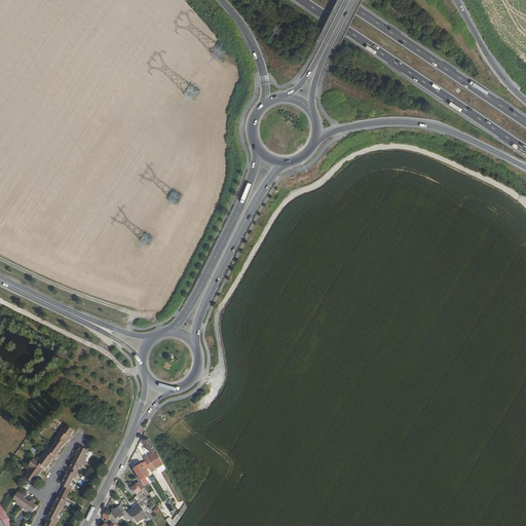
[(66,429),(62,435),(70,441),(76,433),(70,427),(67,430),(66,429)]
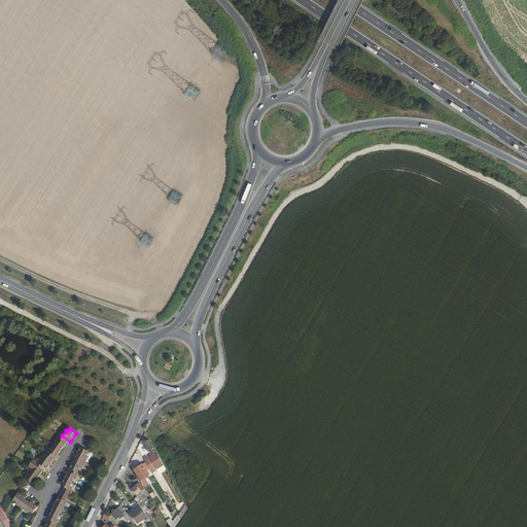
[(59,442),(56,446),(63,451),(70,442),(62,435),(58,441),(59,442)]
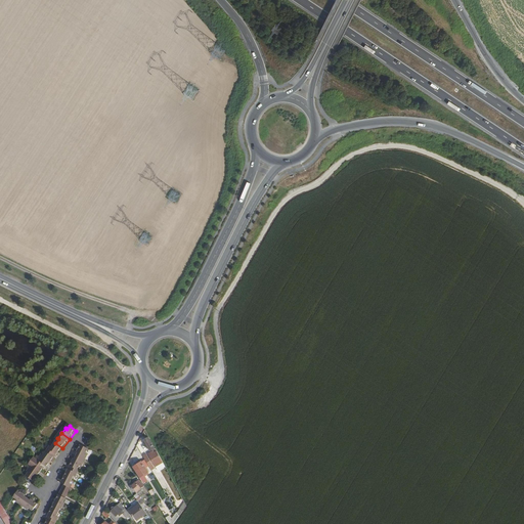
[(143,440),(150,451),(155,449),(148,437),(143,440)]
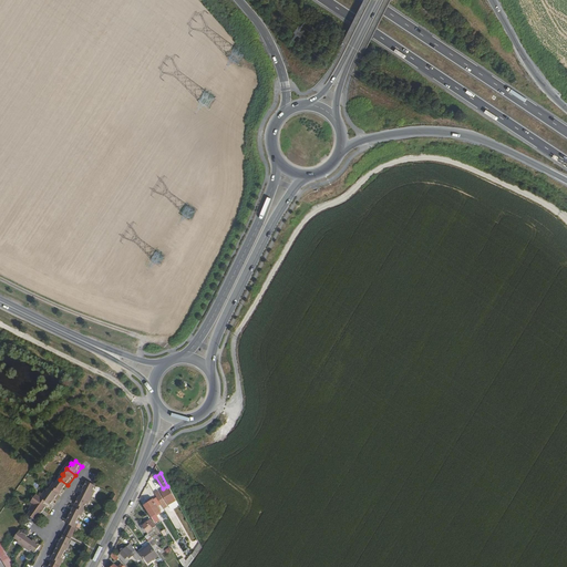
[(55,482),(50,488),(58,495),(59,496),(68,485),(60,480),(58,483),(55,482)]
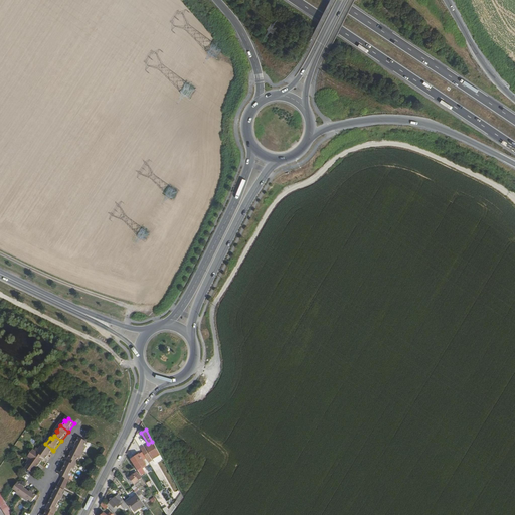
[(77,445),(75,449),(83,453),(87,447),(84,446),(87,442),(79,438),(76,445),(77,445)]
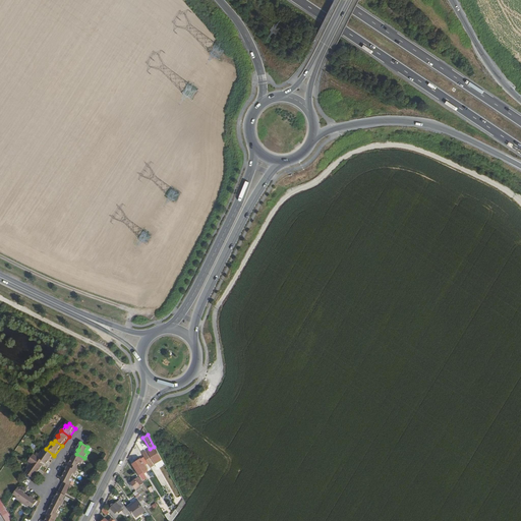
[(36,455),(44,461),(46,464),(53,455),(46,449),(44,452),(43,451),(41,454),(38,452),(36,455)]
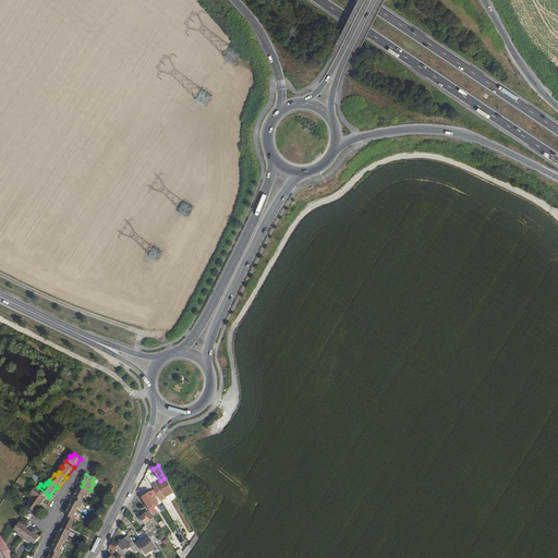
[(157,484),(165,498),(173,494),(167,481),(165,482),(164,481),(157,484)]
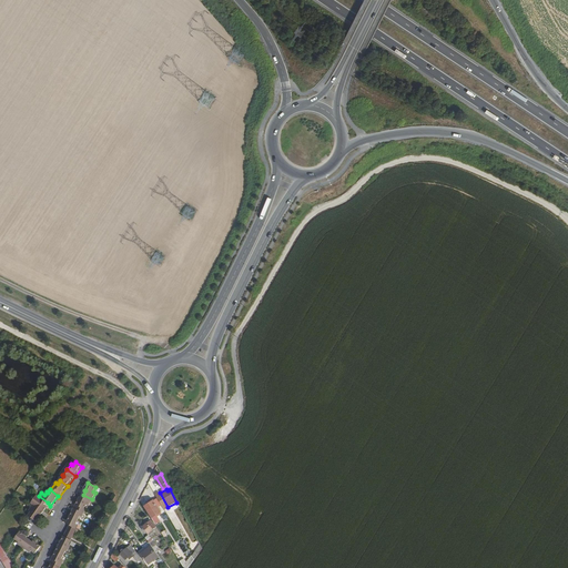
[(154,495),(163,509),(166,508),(158,493),(154,495)]
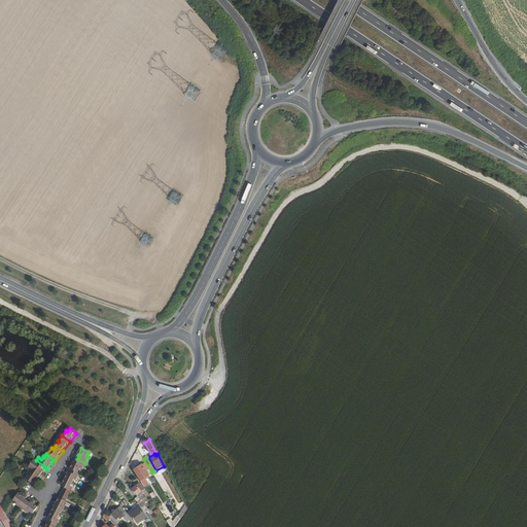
[(29,465),(41,475),(43,470),(42,469),(44,466),(36,460),(34,459),(29,465)]
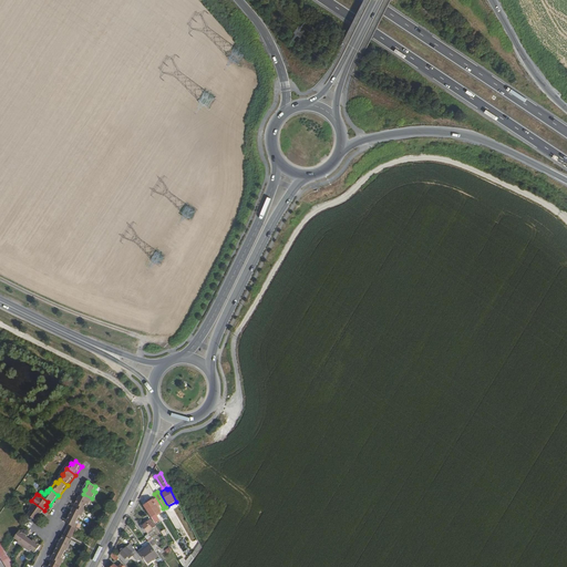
[(80,496),(75,505),(84,509),(86,506),(88,506),(92,498),(83,494),(81,497),(80,496)]
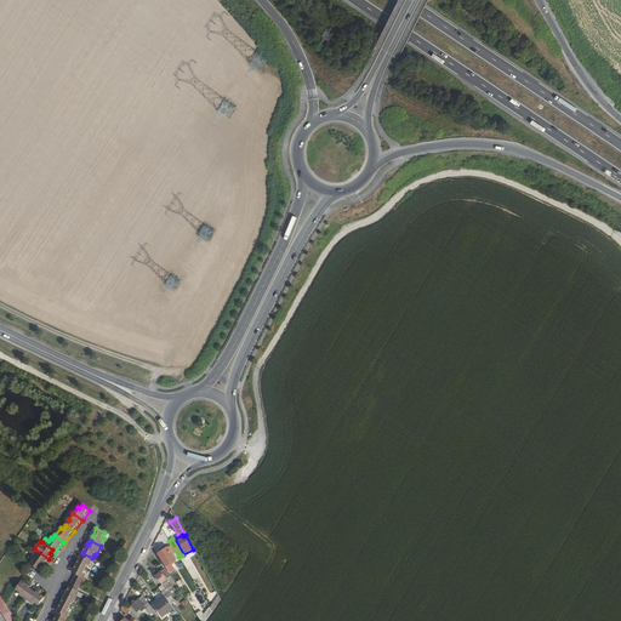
[(158,553),(161,558),(160,559),(165,567),(176,559),(167,547),(163,550),(158,553)]
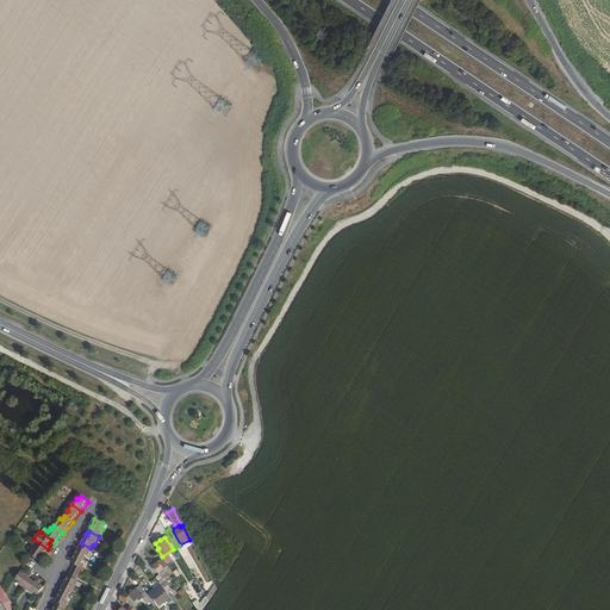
[(33,549),(30,553),(38,560),(48,549),(33,539),(32,541),(33,542),(31,547),(33,549)]
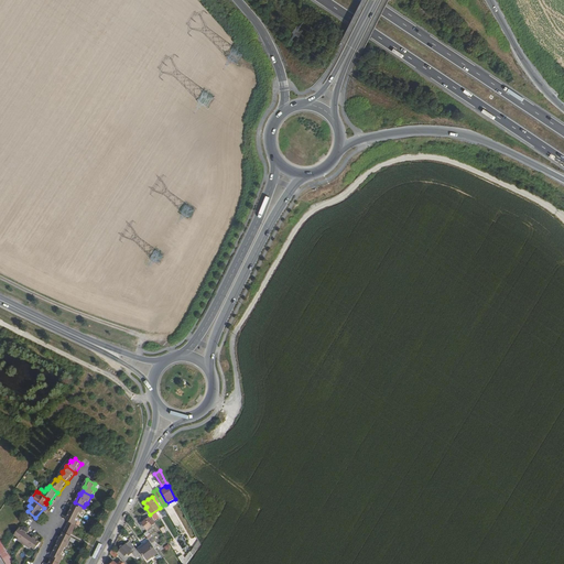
[(75,502),(69,513),(78,518),(80,513),(82,514),(86,508),(84,507),(75,502)]
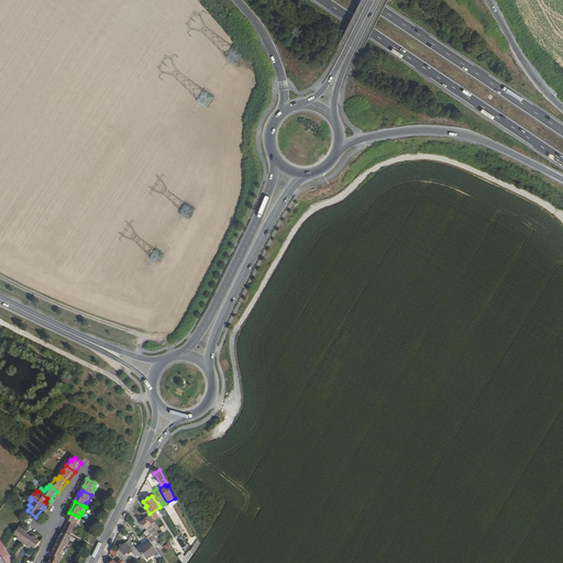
[(69,512),(66,520),(69,522),(76,526),(78,521),(76,521),(78,517),(69,512)]
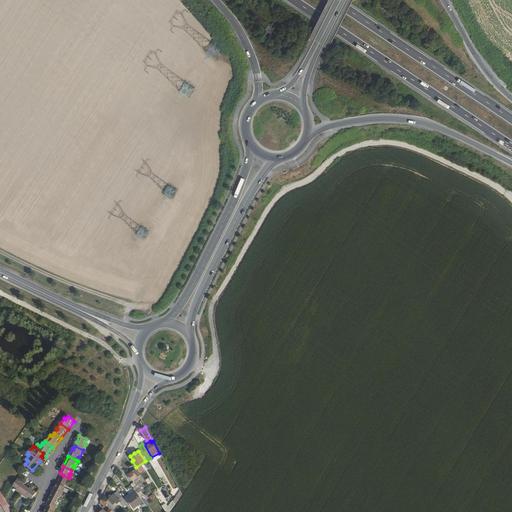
[(128,475),(133,480),(140,474),(135,469),(132,471),(128,475)]
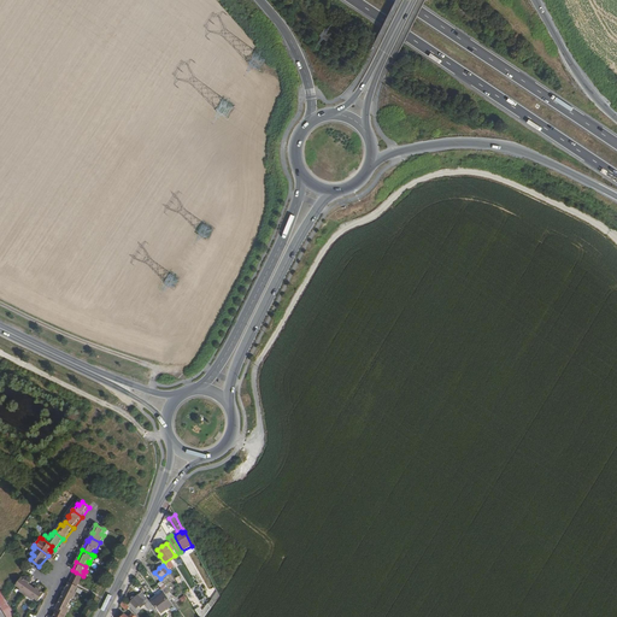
[(76,573),(71,580),(78,585),(83,576),(76,573)]
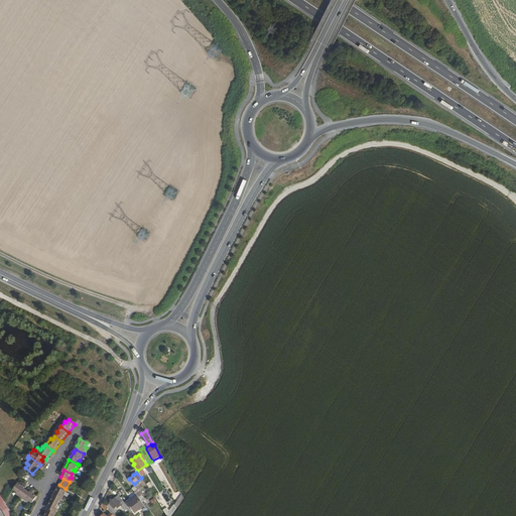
[(11,489),(14,492),(13,493),(19,498),(24,491),(21,489),(22,488),(16,483),(11,489)]
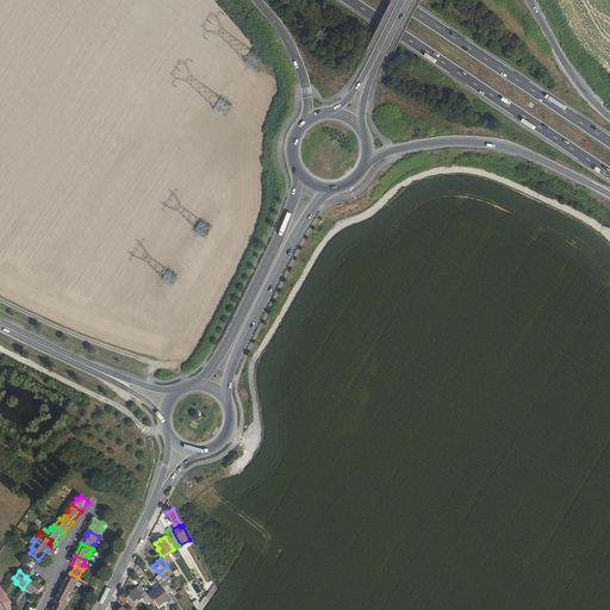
[(167,572),(174,582),(178,589),(181,586),(176,579),(169,571),(167,572)]
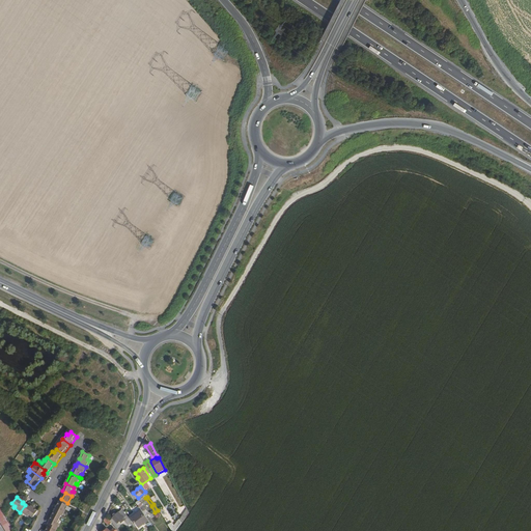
[(60,501),(57,508),(64,512),(66,508),(65,508),(66,504),(60,501)]
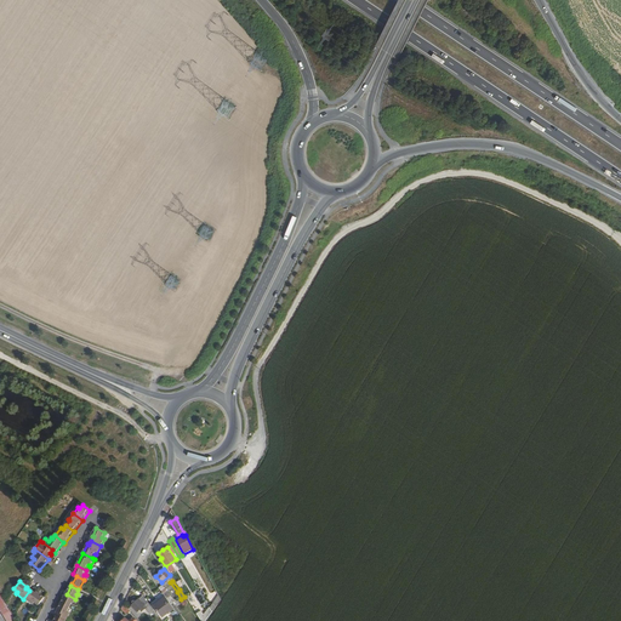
[(29,591),(23,599),(29,604),(30,602),(35,605),(41,598),(34,592),(33,594),(29,591)]
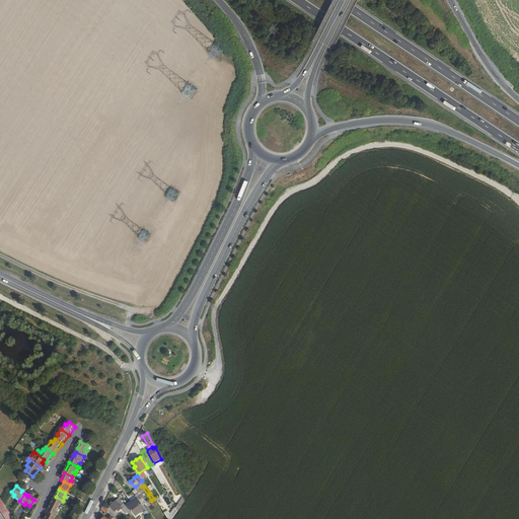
[(56,497),(52,504),(58,507),(60,503),(61,504),(63,501),(56,497)]
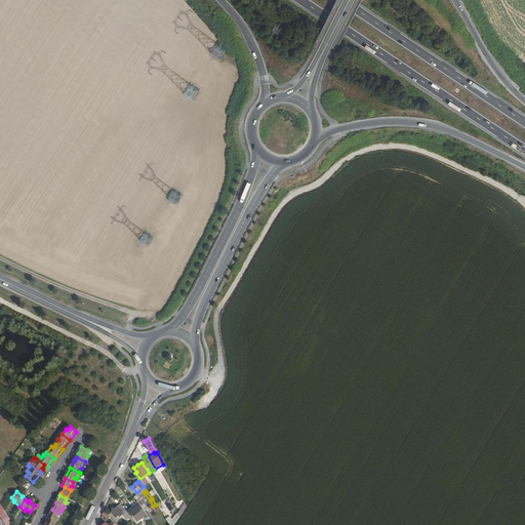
[(120,503),(109,515),(110,517),(113,520),(119,515),(120,516),(122,514),(127,520),(130,517),(120,503)]
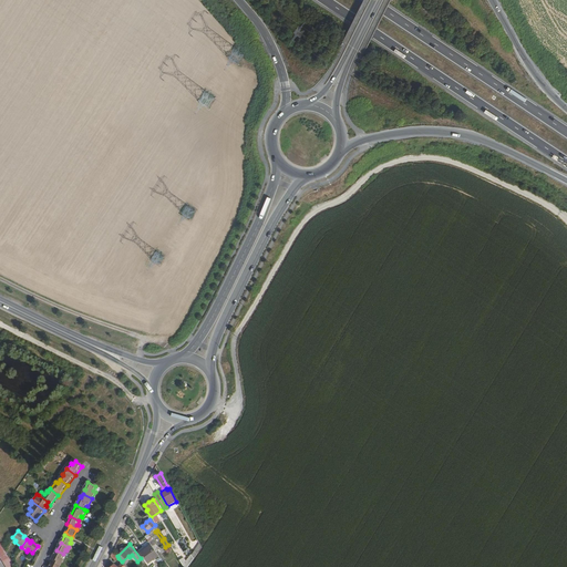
[(198,544),(186,559),(182,557),(177,562),(184,566),(186,566),(202,547),(198,544)]
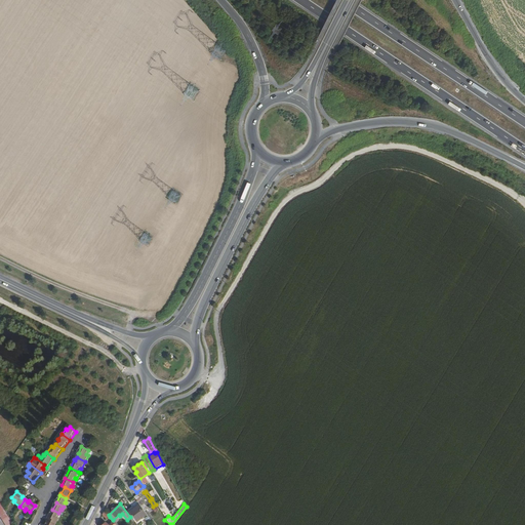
[(138,506),(146,516),(148,515),(142,508),(139,505),(138,506)]
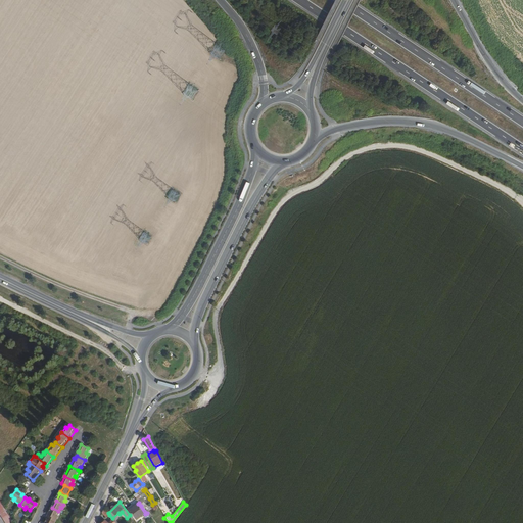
[(158,506),(164,512),(168,510),(160,503),(158,506)]
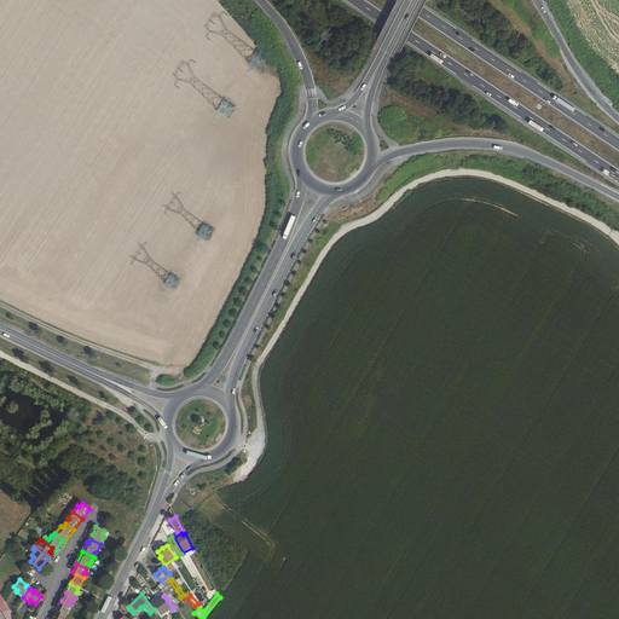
[(0,597),(0,607),(6,618),(16,618),(6,603),(3,596),(0,597)]
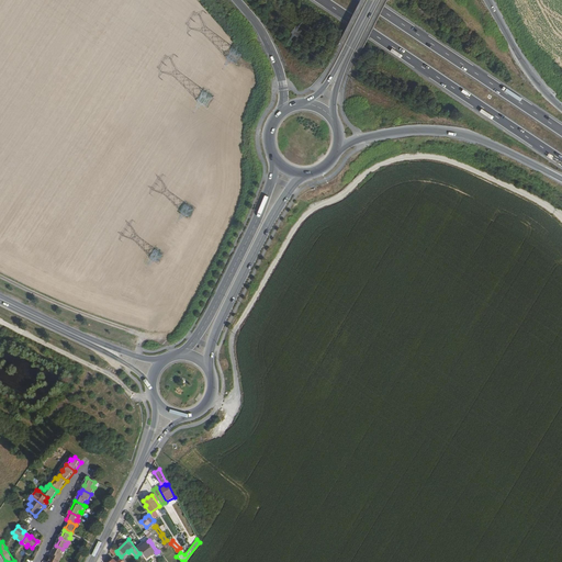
[(148,541),(139,549),(147,559),(156,552),(148,541)]
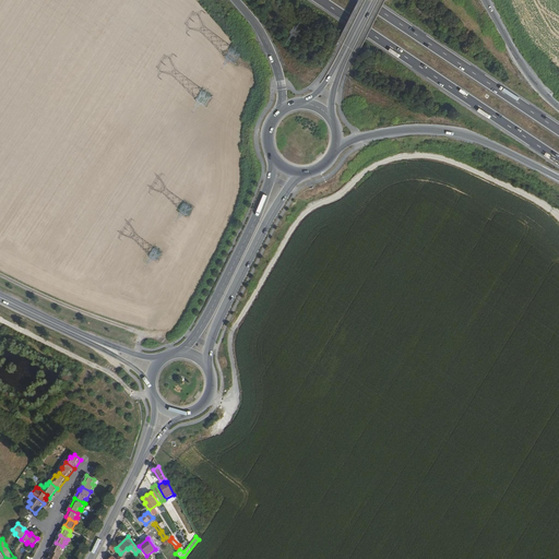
[(56,543),(50,552),(51,554),(60,558),(62,551),(60,550),(62,546),(56,543)]
